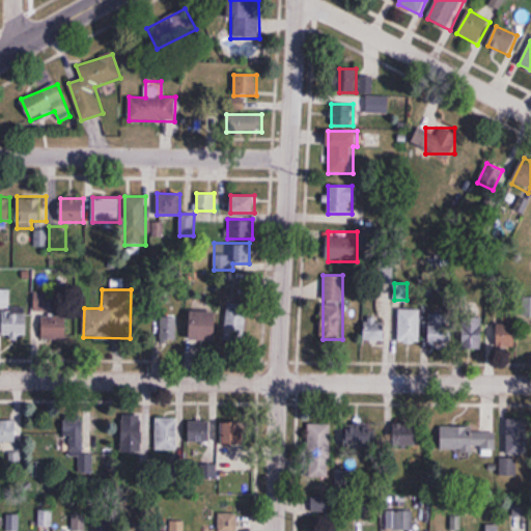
[(226,339),(246,339),(246,303),(226,303),(226,339)]
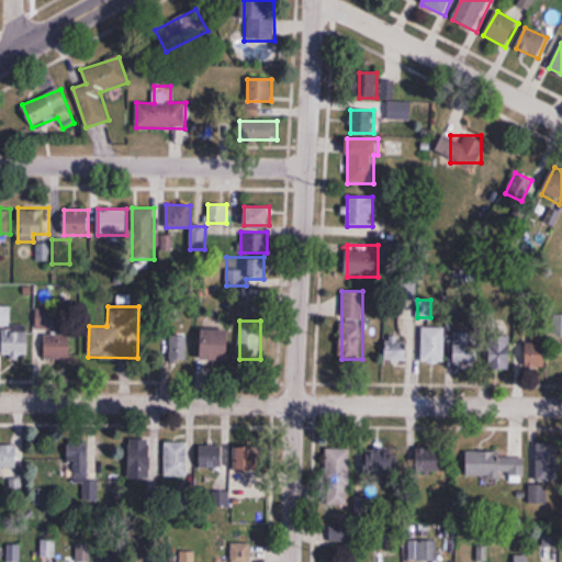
[(445,327),(422,327),(422,363),(445,363),(445,327)]
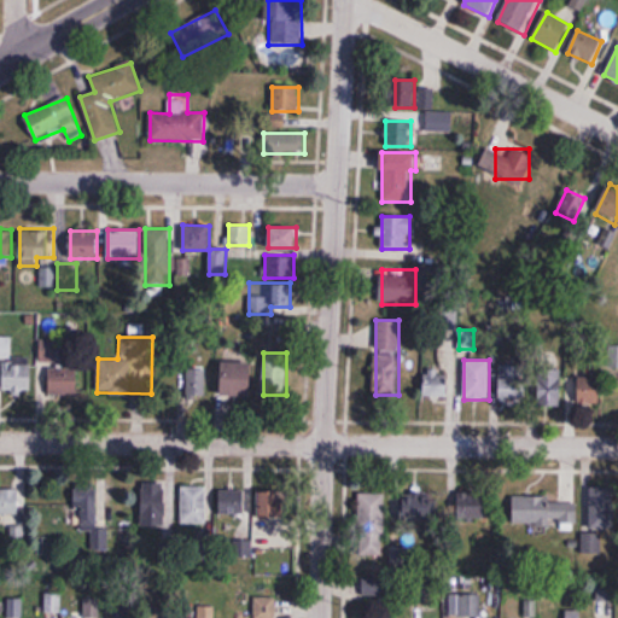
[(221,394),(252,394),(252,363),(221,363),(221,394)]
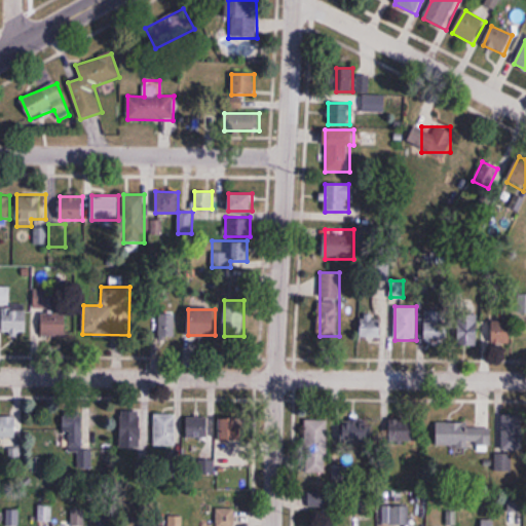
[(448,309),(425,309),(425,339),(448,339),(448,309)]
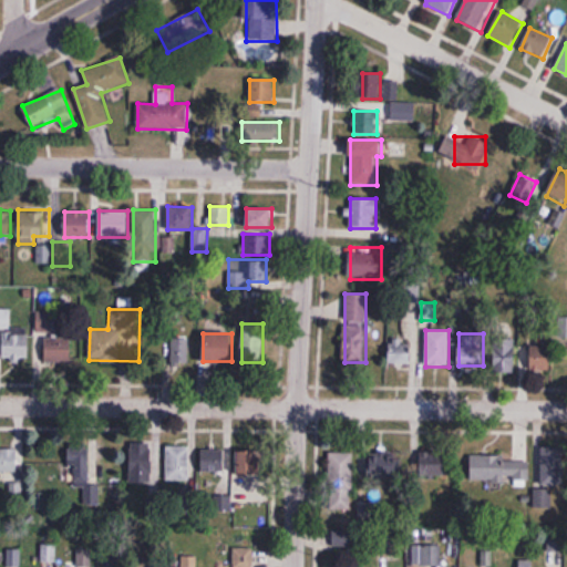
[(30,334),(3,334),(3,359),(30,359),(30,334)]
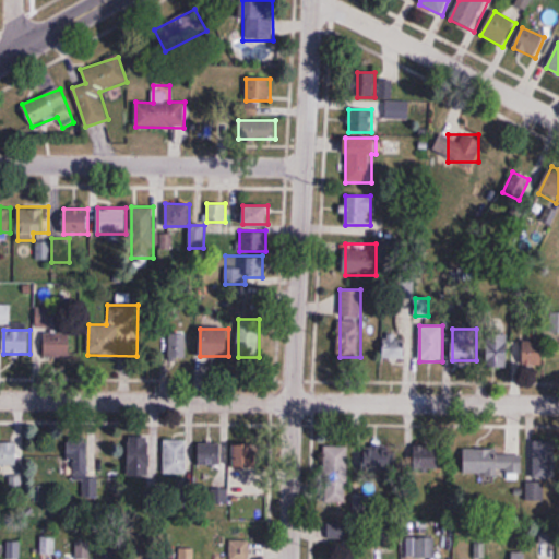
[(486,366),(508,366),(508,331),(486,331),(486,366)]
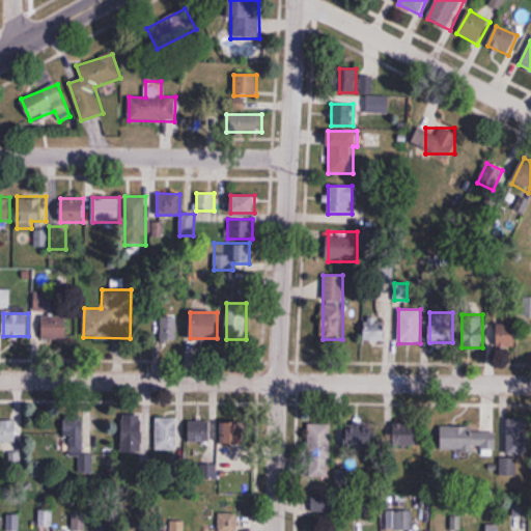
[(176,339),(176,315),(160,315),(160,339),(176,339)]
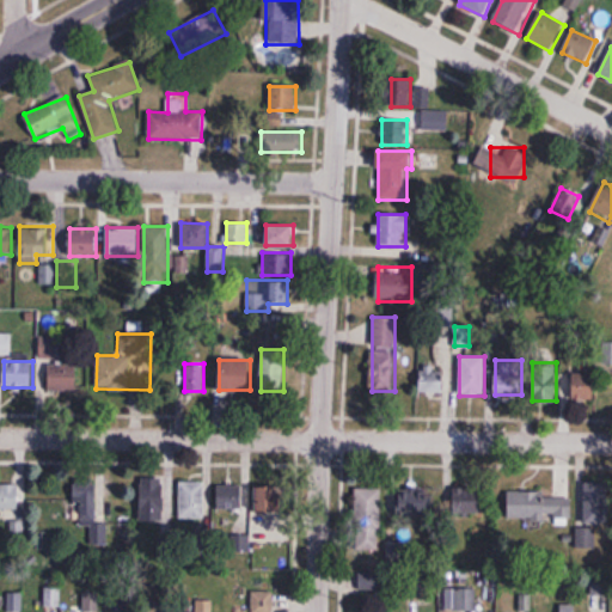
[(78,391),(78,365),(49,365),(49,391),(78,391)]
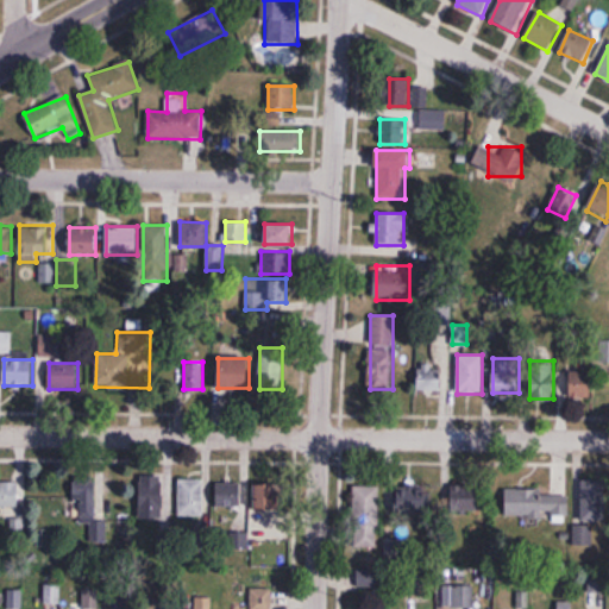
[(441,365),(418,364),(418,390),(441,390),(441,365)]
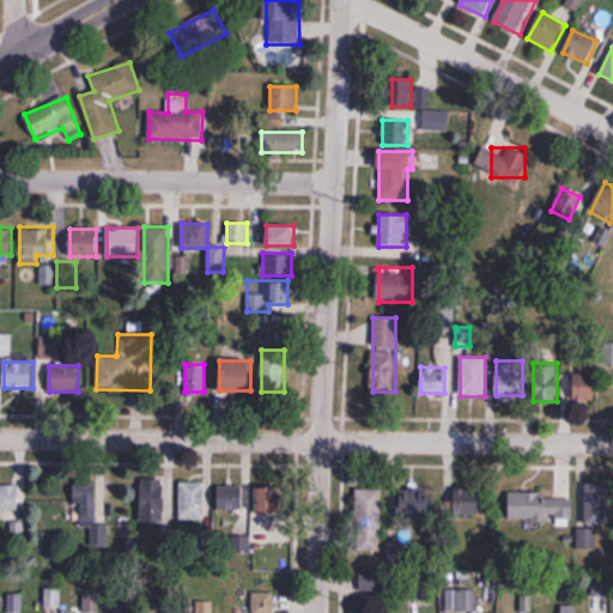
[(562,372),(562,400),(596,400),(596,372),(562,372)]
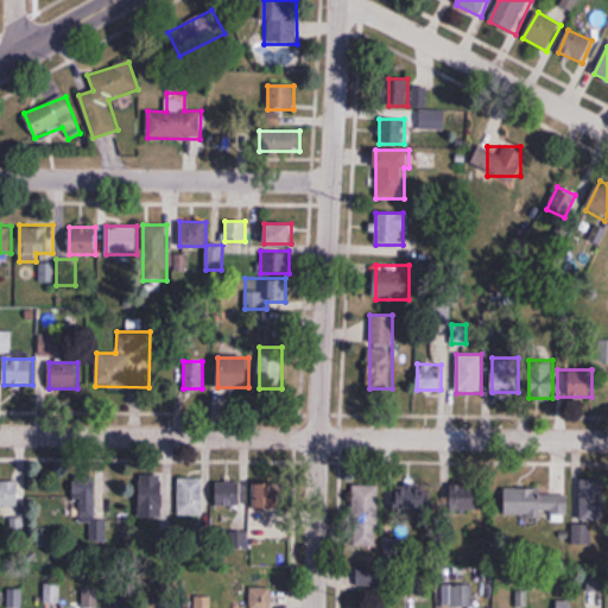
[(163,517),(163,475),(140,475),(140,517),(163,517)]
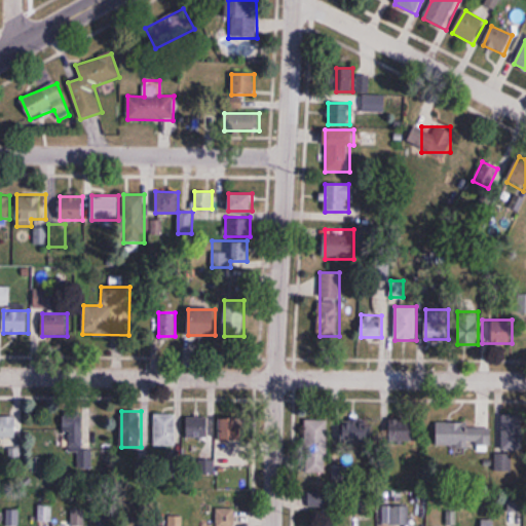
[(78,452),(78,467),(89,467),(90,413),(66,412),(66,452),(78,452)]
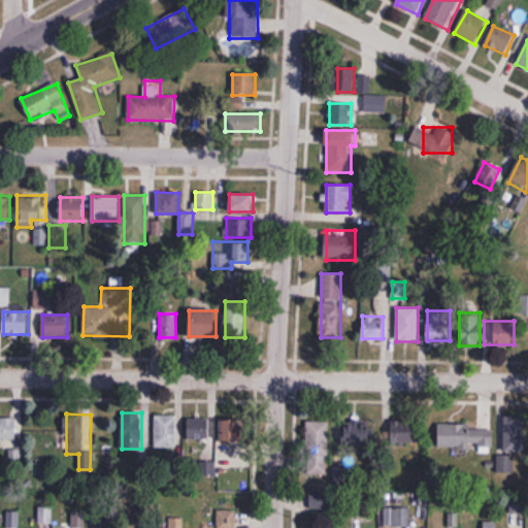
[(154,447),(176,447),(176,415),(154,415),(154,447)]
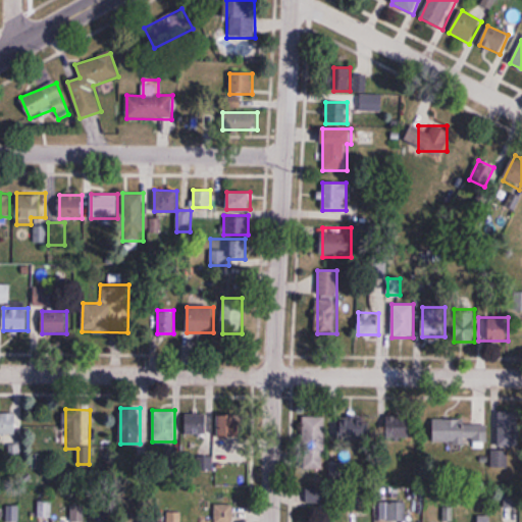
[(520,411),(498,411),(498,449),(520,449),(520,411)]
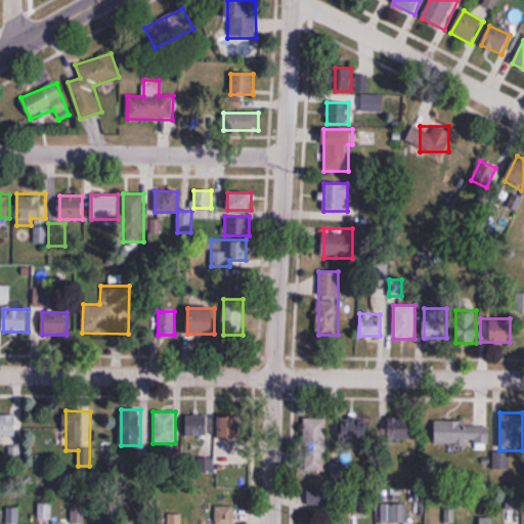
[(0,436),(16,437),(16,413),(0,413),(0,436)]
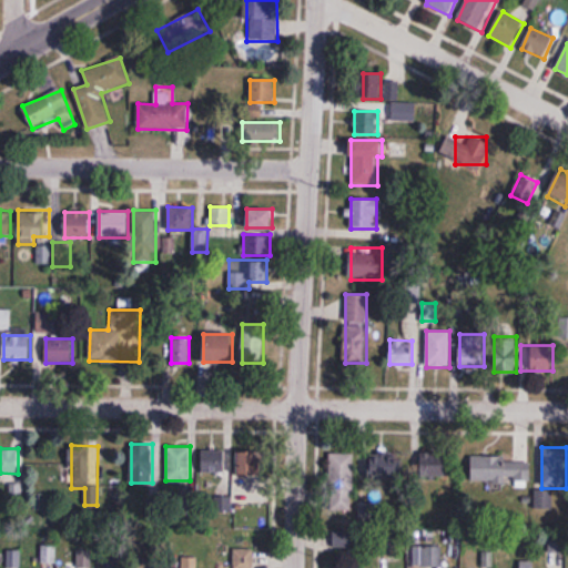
[(262,448),(237,448),(237,474),(261,475),(262,448)]
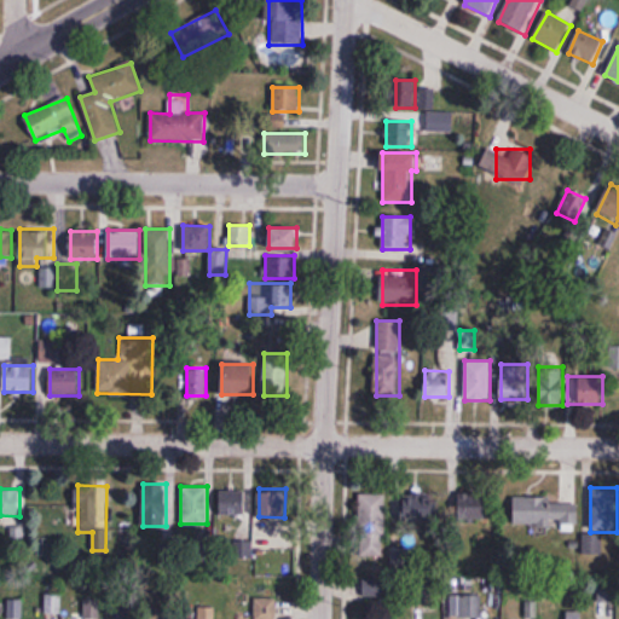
[(219,515),(247,515),(247,491),(219,491),(219,515)]
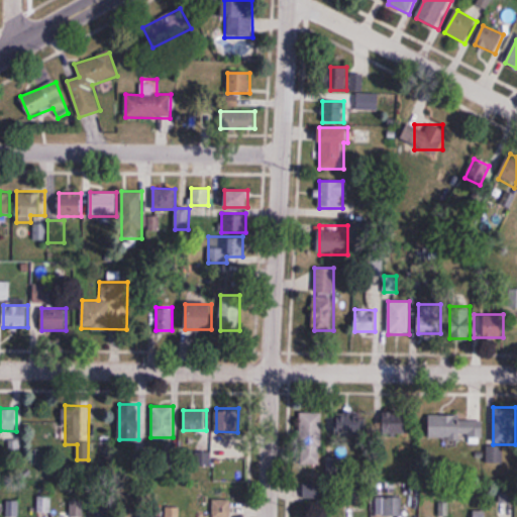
[(322,412),(300,412),(300,435),(322,435),(322,412)]
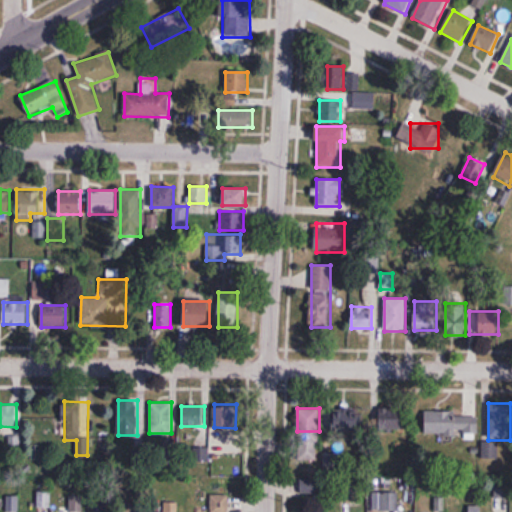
[(362,409),(335,409),(335,429),(362,429),(362,409)]
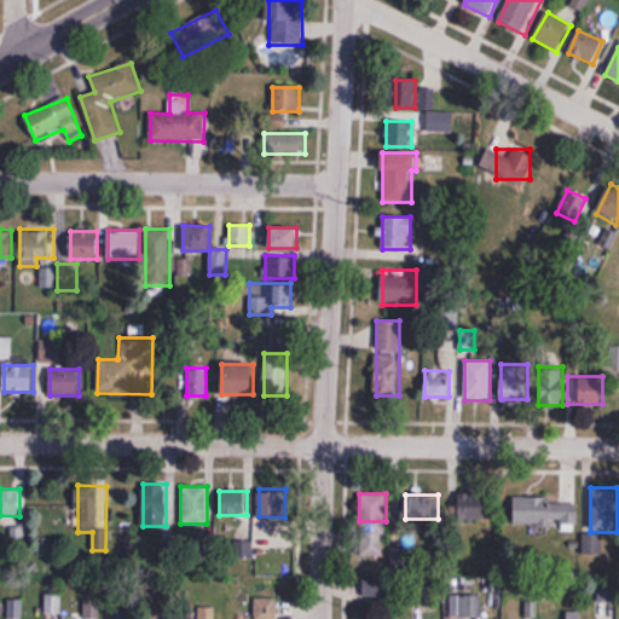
[(491,520),(491,495),(456,495),(456,520),(491,520)]
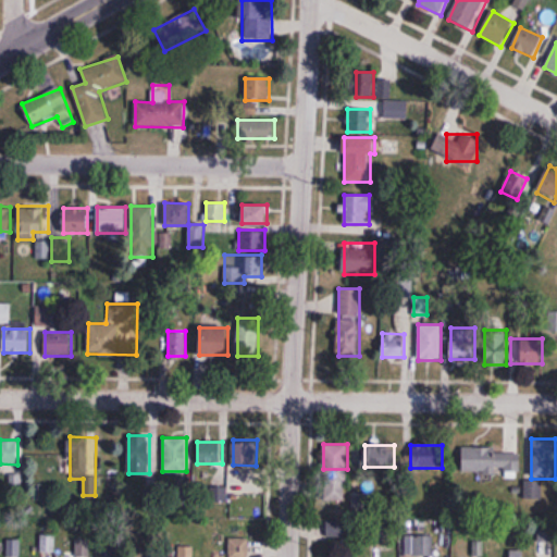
[(462,447),(462,473),(518,473),(518,448),(462,447)]
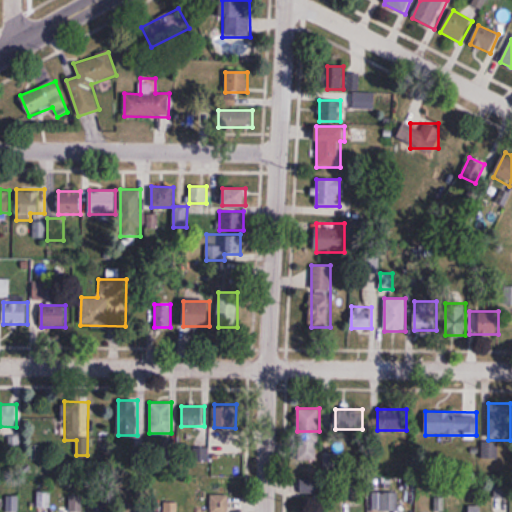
[(317,440),(299,440),(299,459),(317,459),(317,440)]
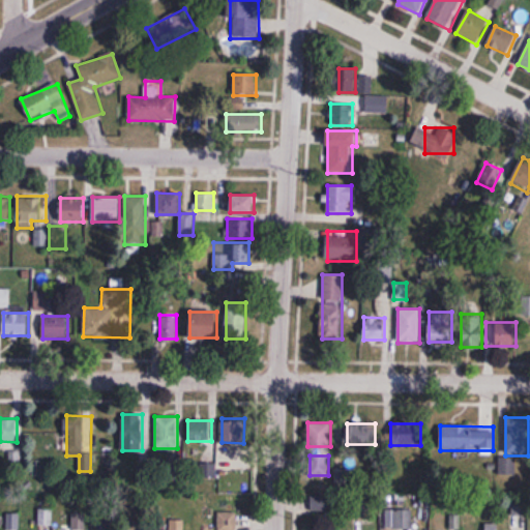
[(39,525),(51,525),(51,506),(39,506),(39,525)]
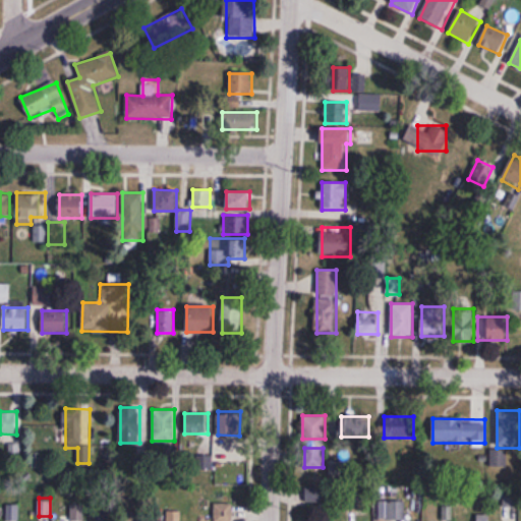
[(378,519),(405,519),(405,498),(378,498),(378,519)]
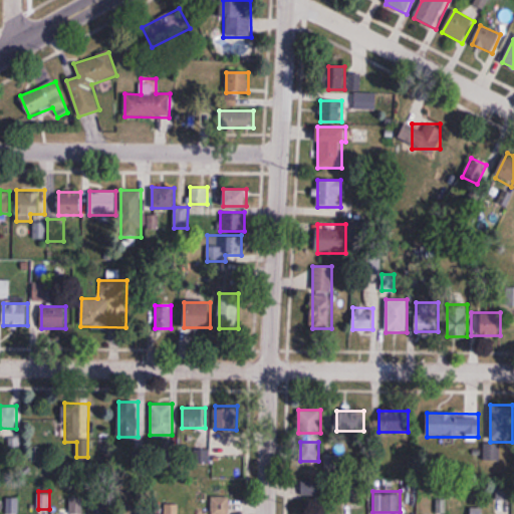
[(232,513),(232,497),(212,496),(211,513),(232,513)]
